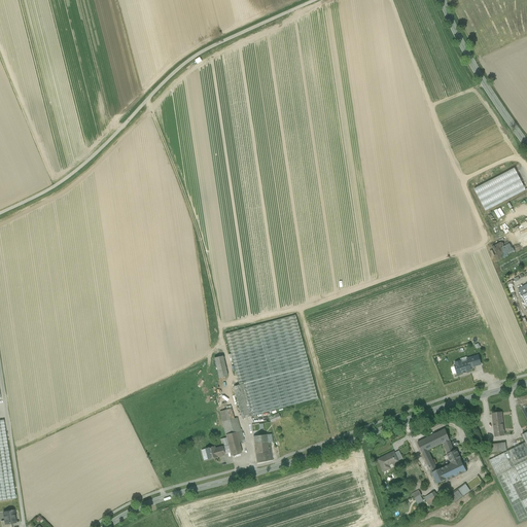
[(475,189),(486,211),(526,190),(515,169),(475,189)]
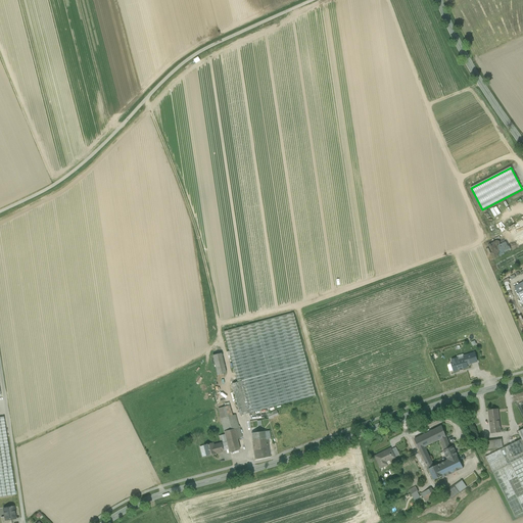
[(490,209),(494,217),(501,214),(496,206),(490,209)]
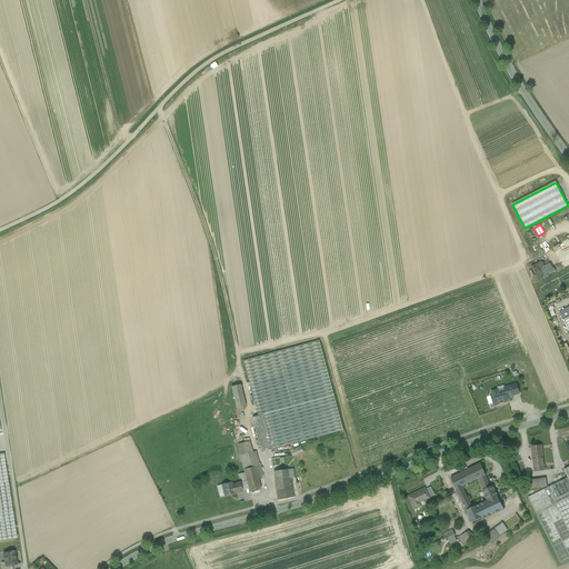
[(568,306),(559,312),(561,316),(567,311),(568,315),(568,306)]
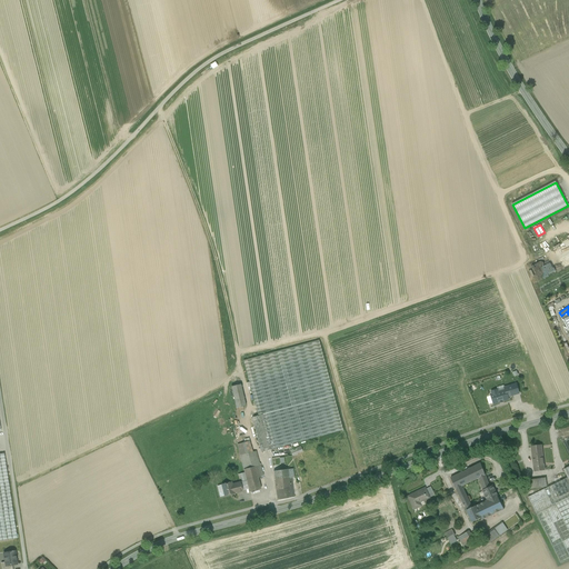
[(319,340),(243,360),(258,416),(251,418),(261,452),(343,430),(319,340)]
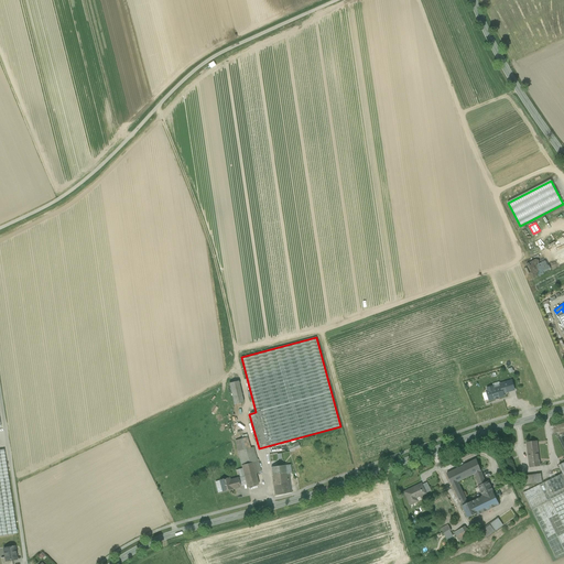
[(238,381),(229,383),(235,404),(243,403),(238,381)]
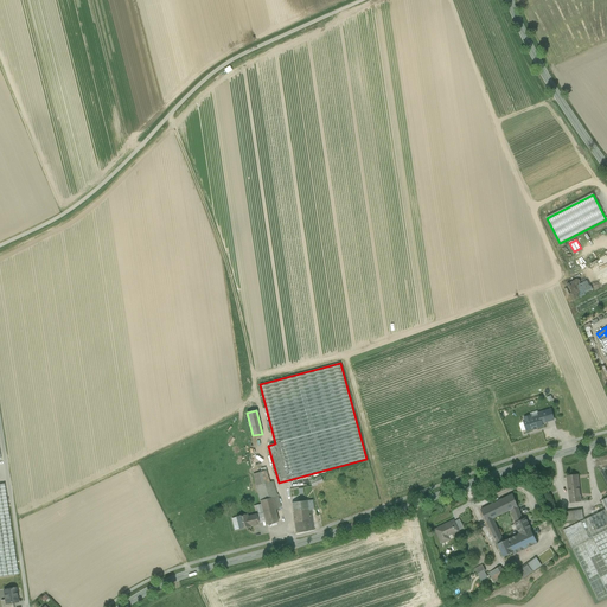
[(538,416),(531,419),(531,416),(524,417),(525,421),(524,421),(526,432),(532,429),(532,430),(537,429),(537,428),(543,427),(542,423),(554,420),(551,410),(538,414),(538,416)]
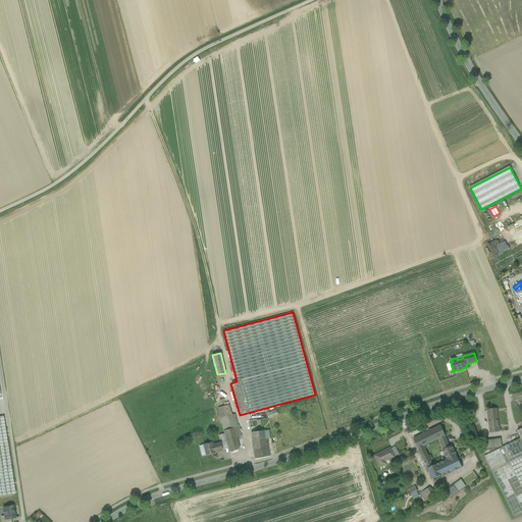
[(229,405),(217,408),(223,430),(229,429),(226,416),(231,415),(229,405)]
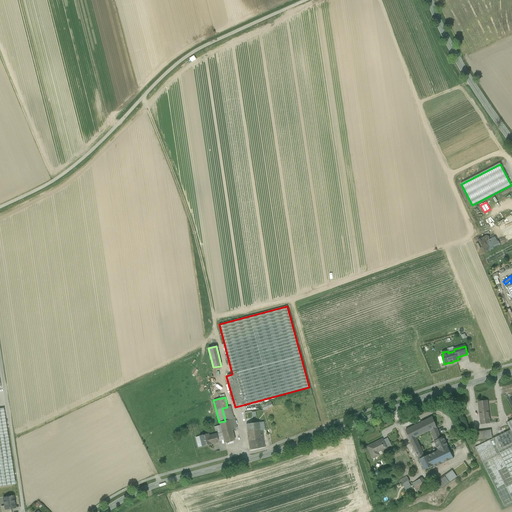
[(270,402),(261,406),(263,410),(272,406),(270,402)]
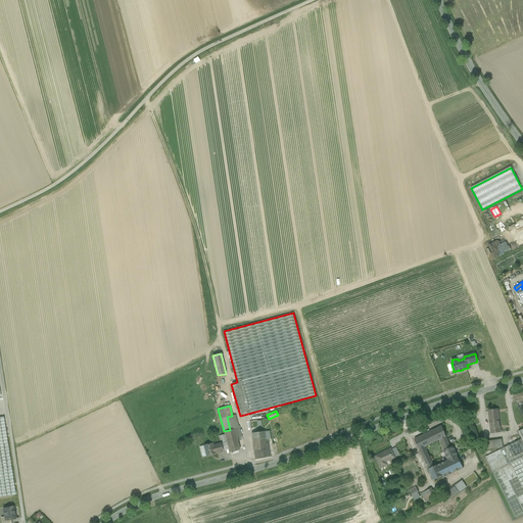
[(498,414),(488,415),(491,433),(501,432),(498,414)]
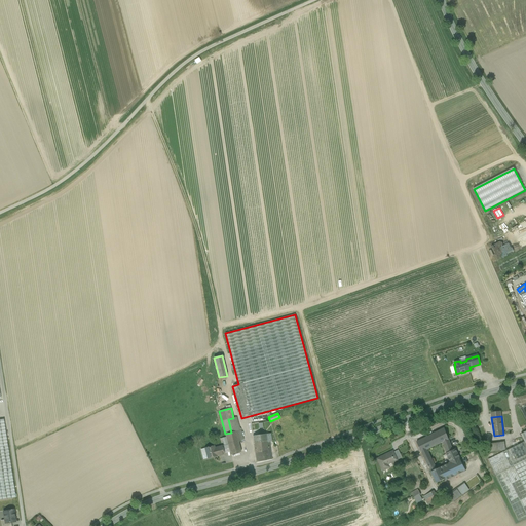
[(233,418),(228,419),(231,433),(235,431),(240,430),(236,417),(233,418)]
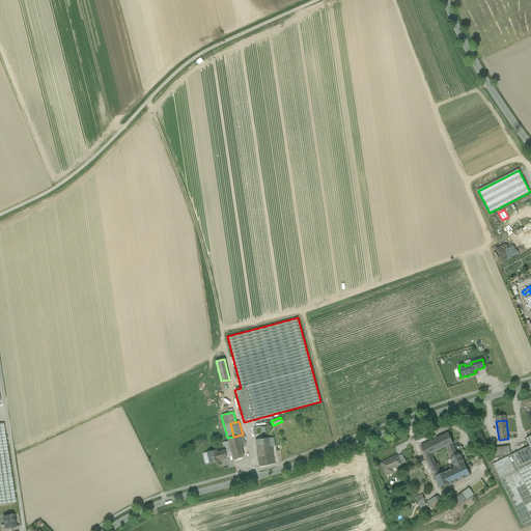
[(254,436),(263,436),(263,432),(261,432),(260,426),(253,427),(254,436)]
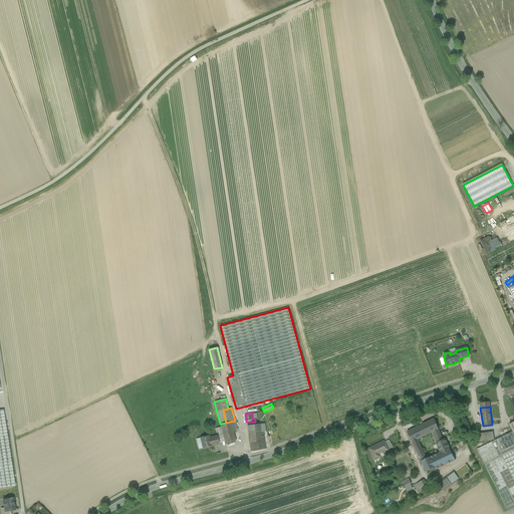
[(435,419),(407,432),(412,442),(418,439),(427,435),(433,432),(439,429),(435,419)]
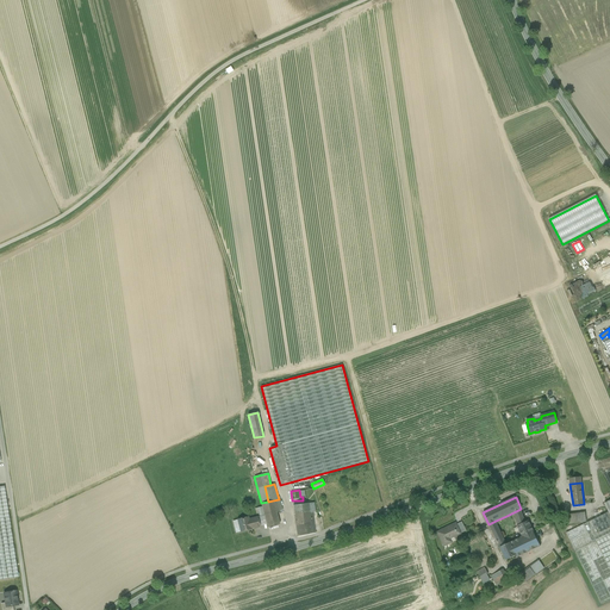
[(608,512),(584,524),(592,542),(596,540),(609,533),(609,499),(604,504),(608,512)]
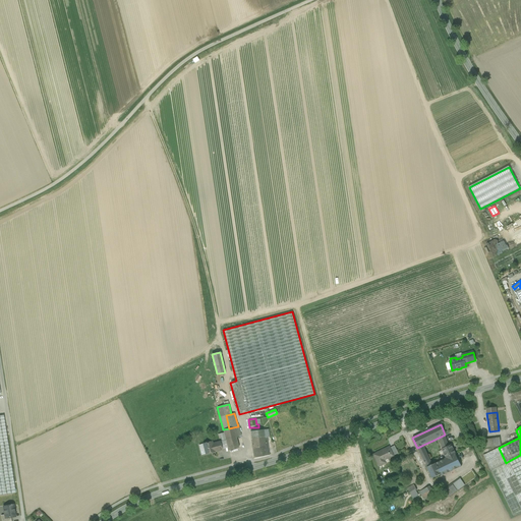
[(229,428),(223,429),(229,451),(239,448),(236,438),(233,427),(229,428)]
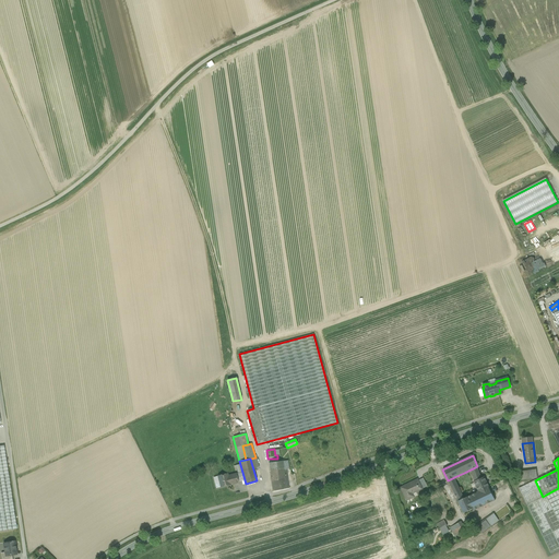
[(283,461),(269,463),(270,471),(284,468),(283,461)]
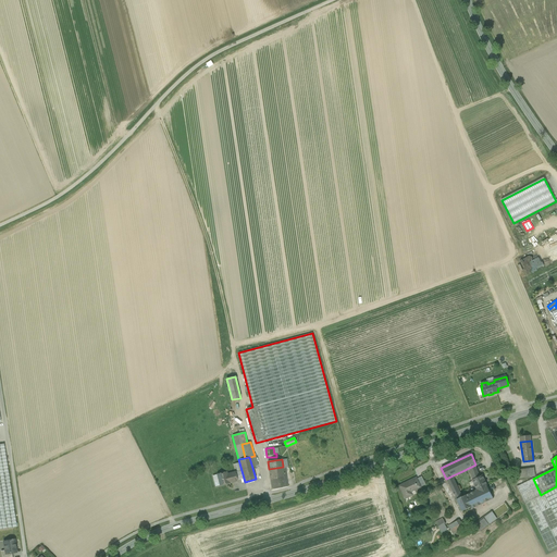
[(475,465),(469,468),(473,480),(480,477),(475,465)]
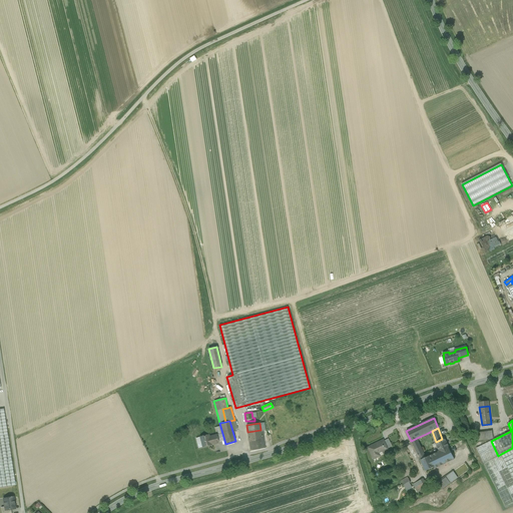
[(261,430),(247,432),(250,451),(266,448),(263,431),(261,432),(261,430)]
